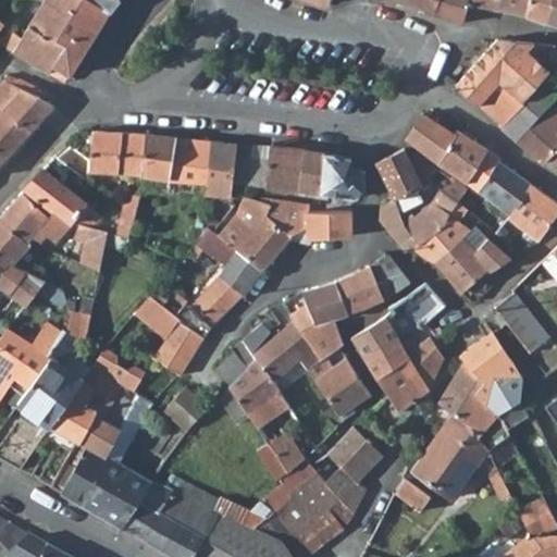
[(45,0),(29,26),(65,47),(53,66),(71,77),(86,49),(101,23),(109,11),(106,10),(89,0),(45,0)]
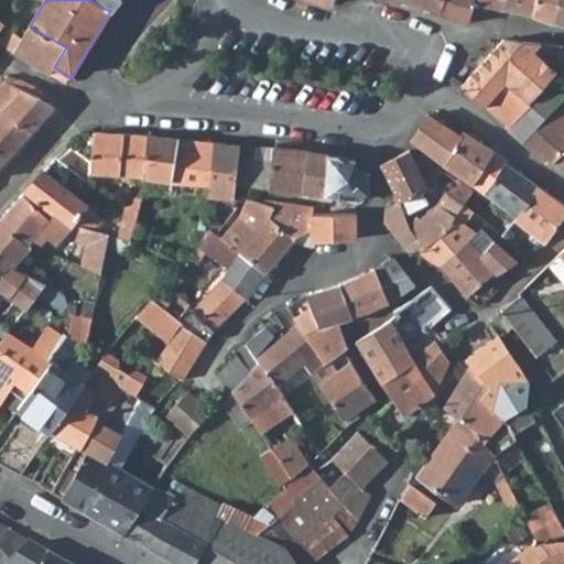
[(90,0),(107,10),(110,11),(118,0),(90,0)]
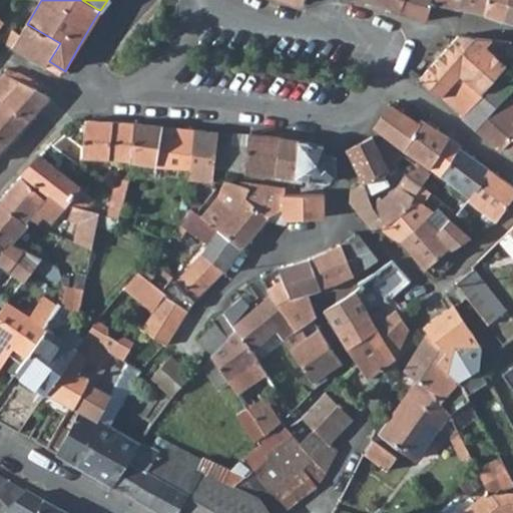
[(356,0),(401,14),(405,0),(356,0)]
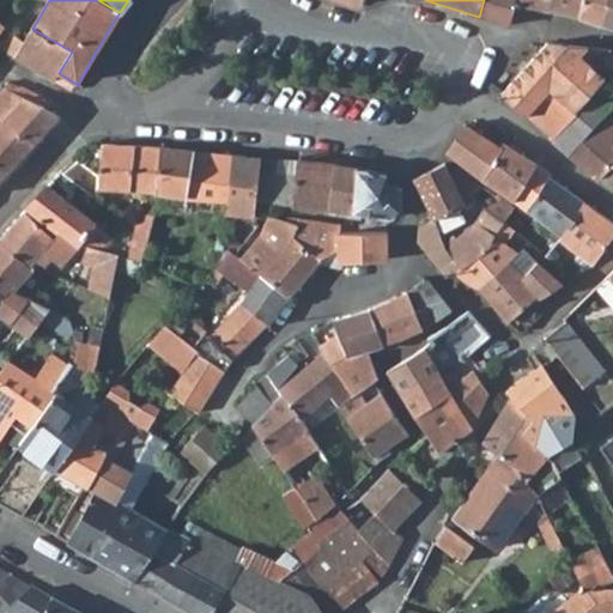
[(484,0),(479,17),(509,25),(515,5),(515,2),(515,0),(484,0)]
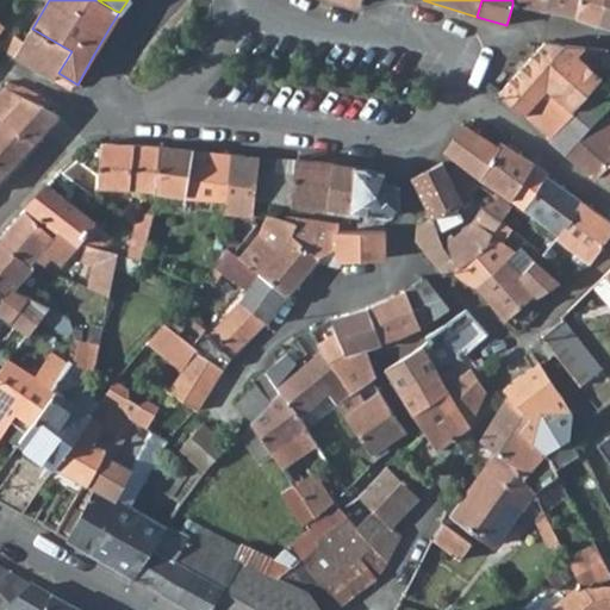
[(512,0),(512,2),(512,5),(543,11),(543,7),(546,0),(512,0)]
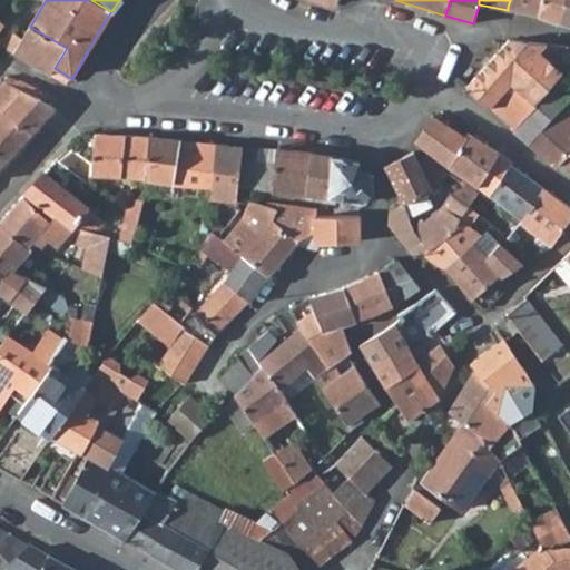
[(510,0),(508,7),(508,10),(532,15),(538,16),(541,0),(510,0)]
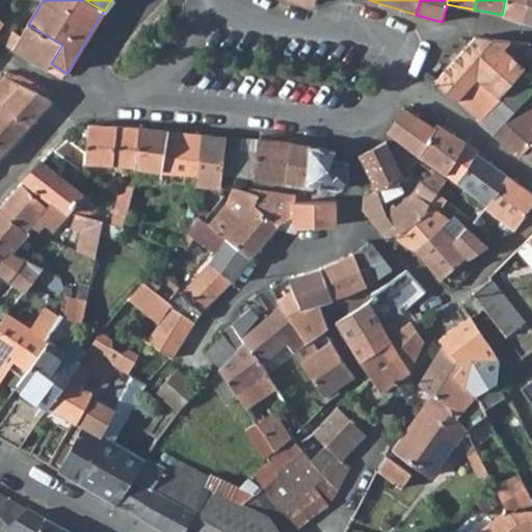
[(505,0),(502,15),(522,21),(524,10),(527,0),(505,0)]
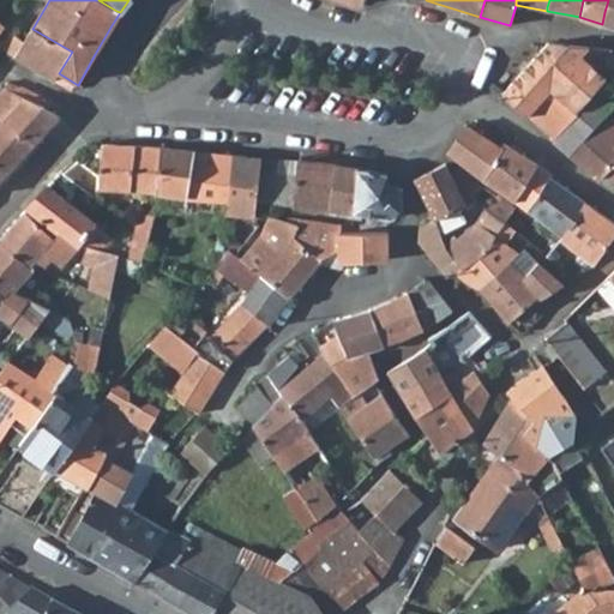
[(613,0),(608,0),(605,12),(602,24),(613,28),(613,0)]
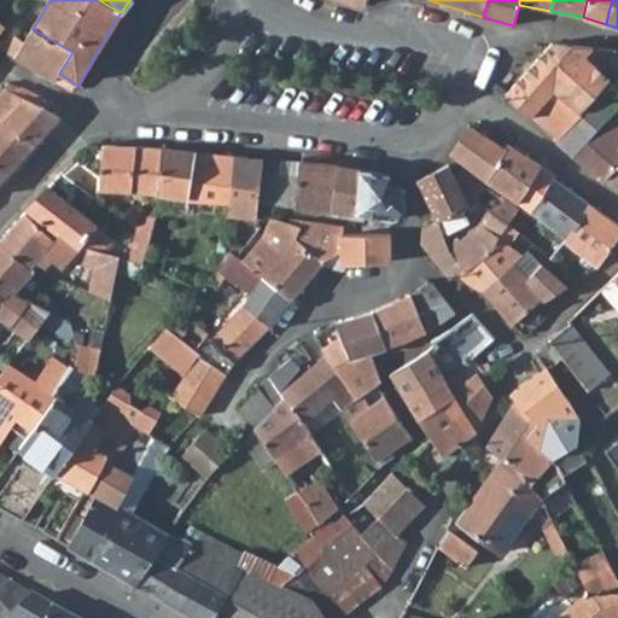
[(24,44),(11,34),(1,48),(6,53),(15,59),(29,68),(53,83),(59,74),(73,52),(33,29),(24,44)]
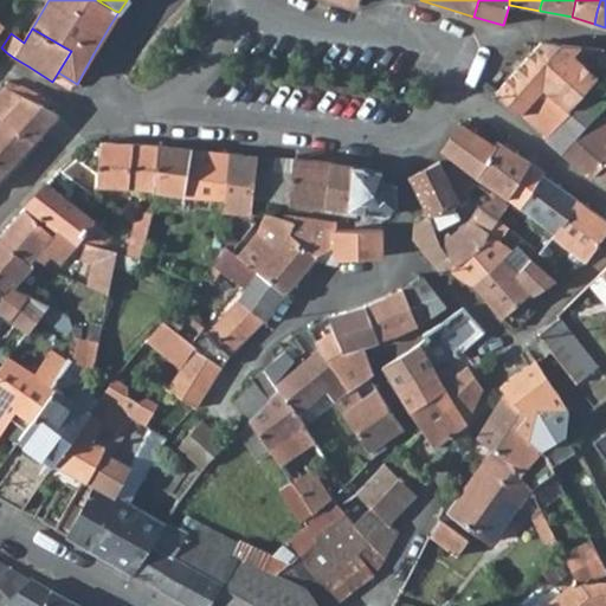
[(522,115),(547,139),(569,117),(567,115),(585,94),(598,78),(574,57),(582,47),(542,43),(537,46),(521,65),(496,94),(520,116),(522,115)]
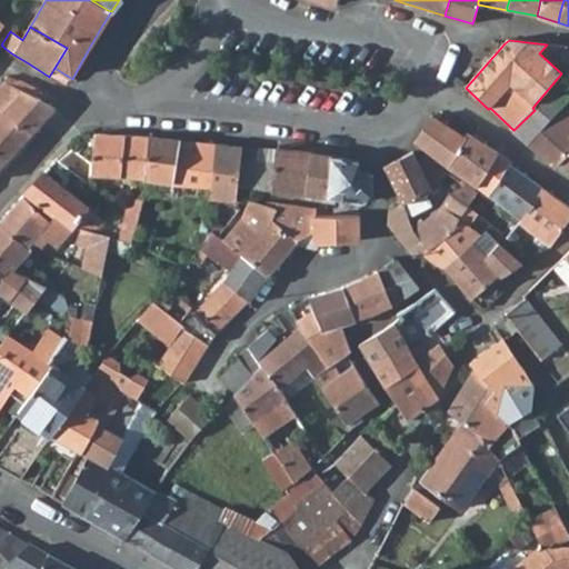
[(49,77),(69,86),(72,79),(55,68),(49,77)]
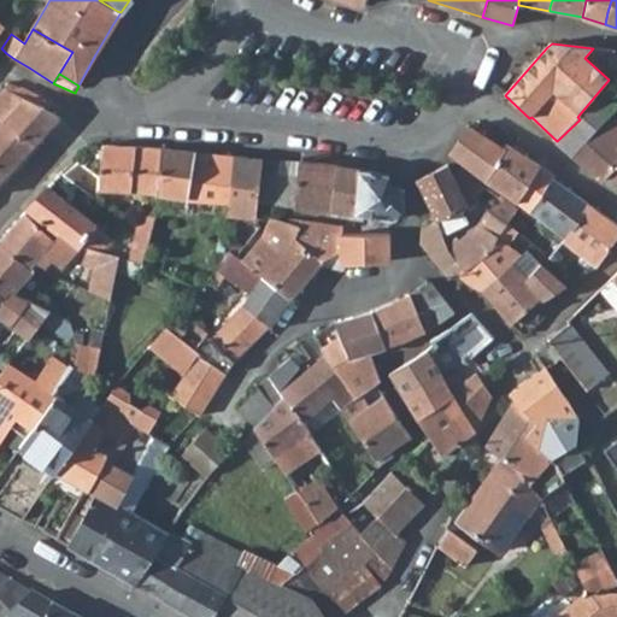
[(6,84),(3,90),(15,95),(17,90),(6,84)]
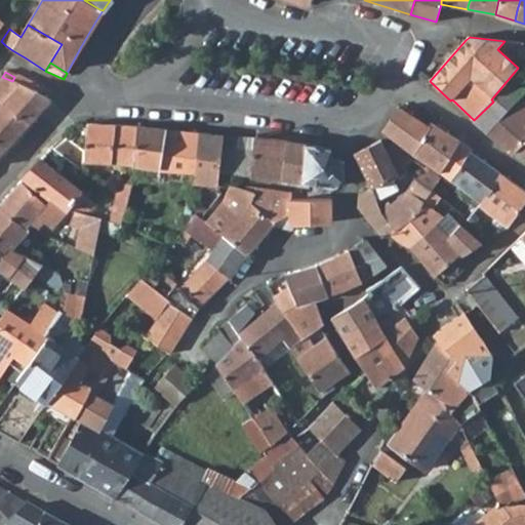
[(0,156),(48,105),(50,103),(44,98),(31,90),(17,84),(12,81),(2,77),(1,76),(0,76),(0,156)]
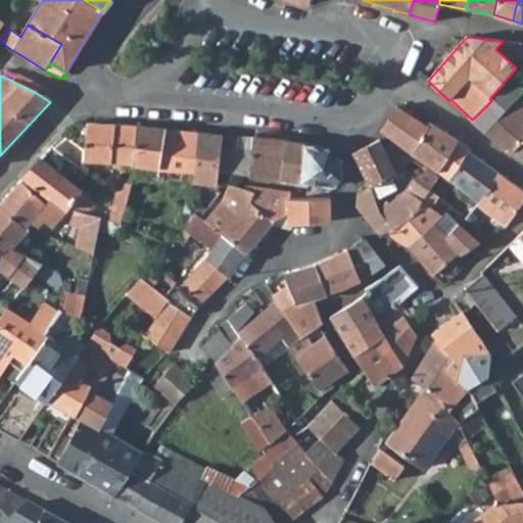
[(20,78),(17,84),(31,90),(35,85),(20,78)]
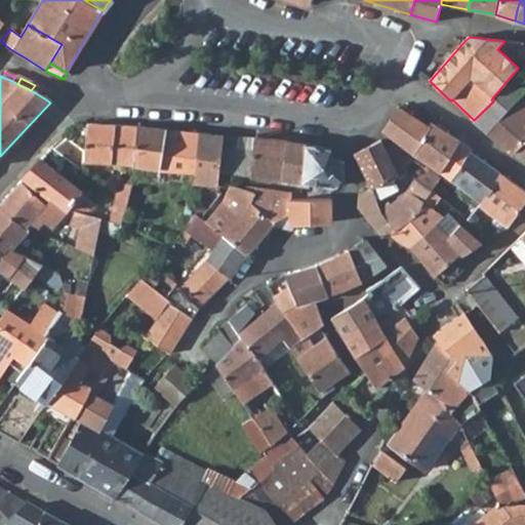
[(474,120),(473,122),(488,134),(518,102),(523,93),(507,81),(491,99),(493,102),(474,120)]
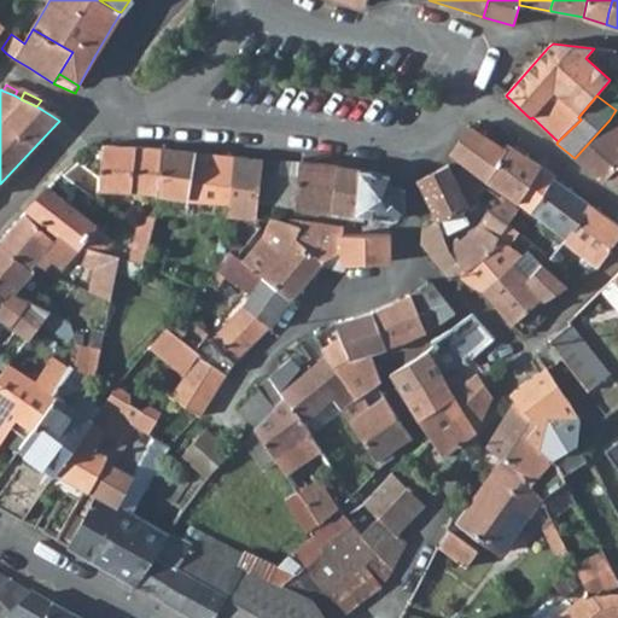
[(617,127),(610,120),(575,158),(605,182),(617,167),(617,127)]
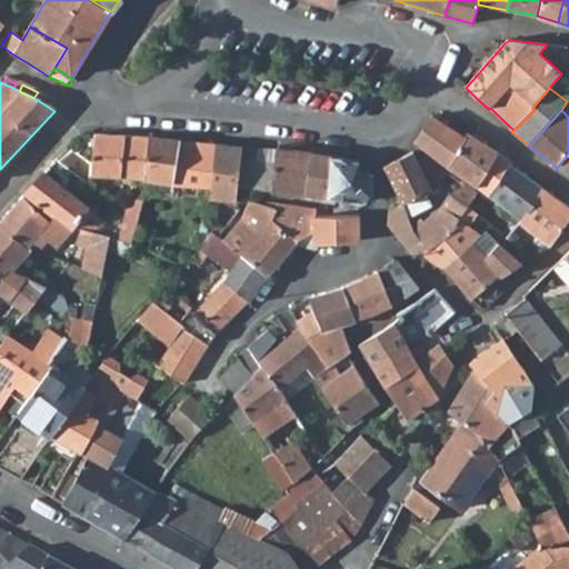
[(416,142),(448,167),(466,138),(433,117),(416,142)]
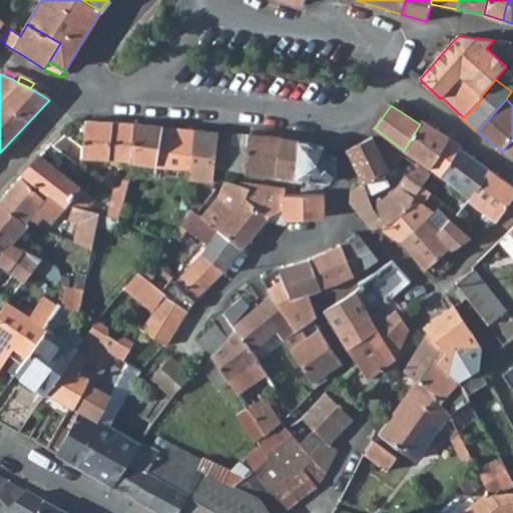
[(118,123),(85,121),(83,148),(82,159),(126,161),(132,124),(118,123)]
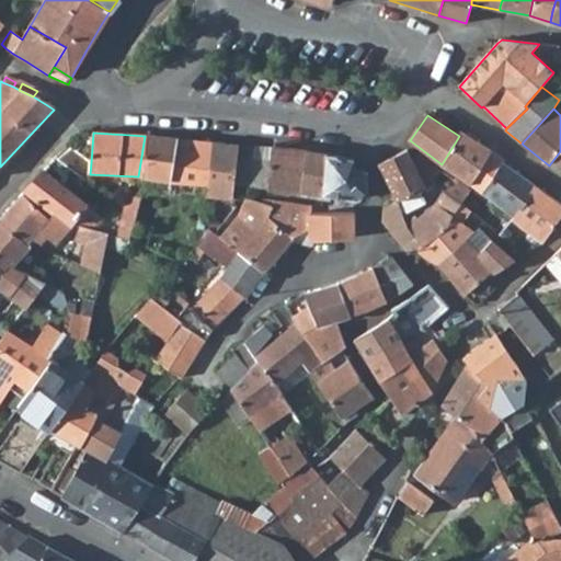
[(459,136),(442,164),(470,184),(492,151),(473,140),(461,133),(459,136)]
